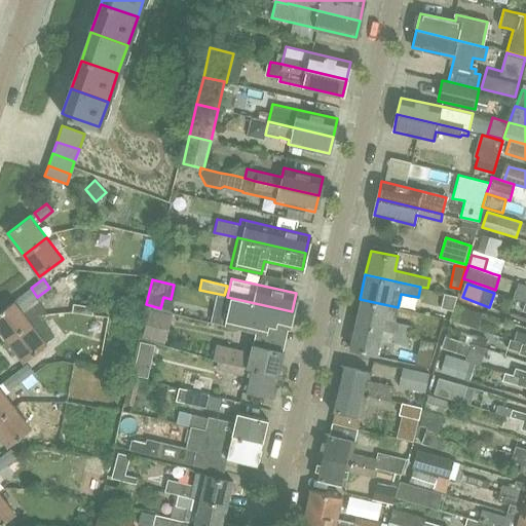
[(14,300),(0,311),(0,329),(8,339),(31,322),(21,309),(37,297),(31,288),(14,300)]
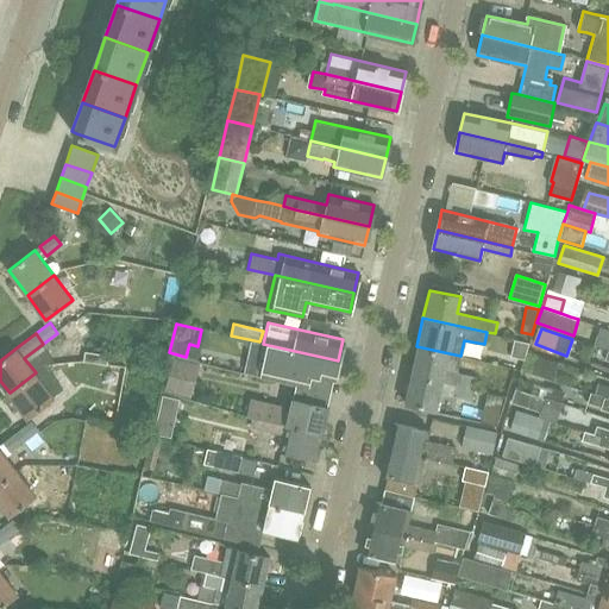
[(527,340),(513,337),(508,353),(523,357),(527,340)]
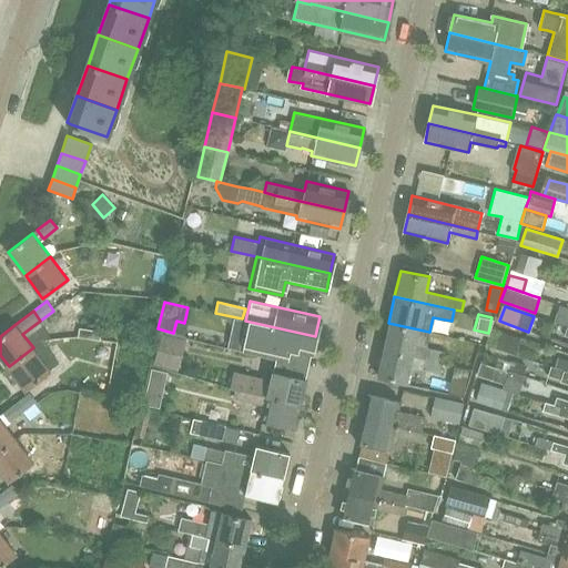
[(312,353),(315,336),(245,321),(239,351),(247,353),(275,358),(284,361),(287,348),(312,353)]
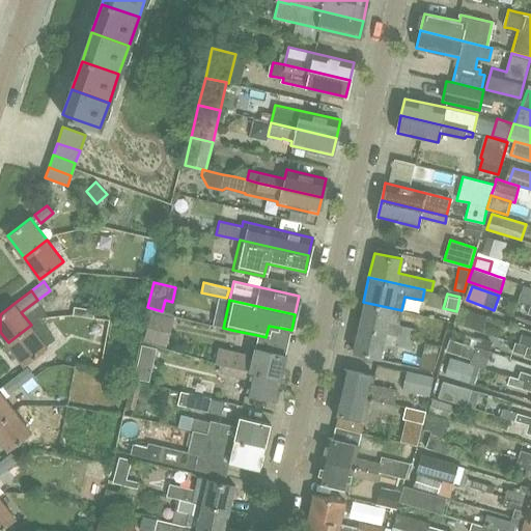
[(363,302),(358,326),(413,338),(416,328),(398,324),(401,310),(363,302)]
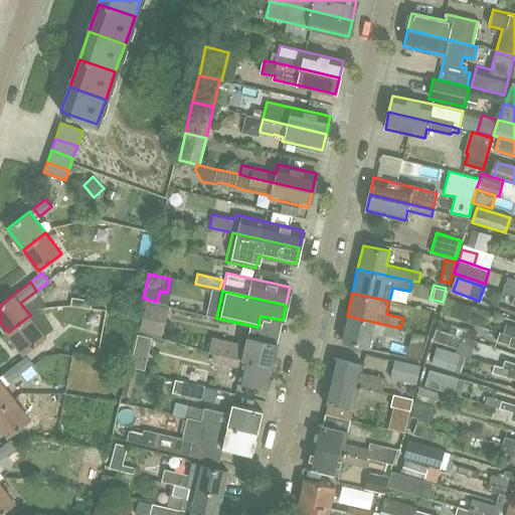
[(71,298),(70,306),(91,308),(92,300),(71,298)]
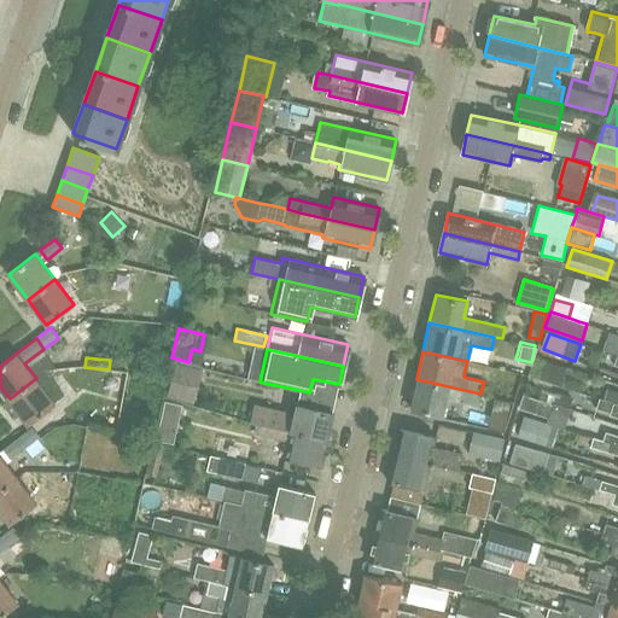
[(542,360),(536,378),(561,386),(566,368),(542,360)]
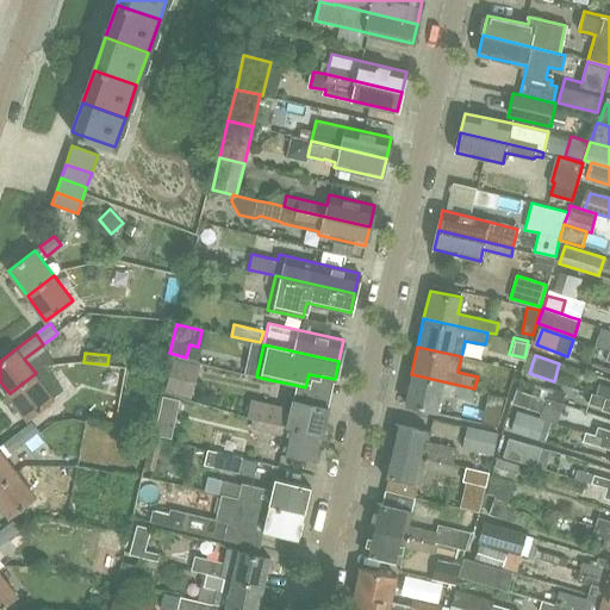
[(163,384),(190,391),(197,363),(169,358),(163,384)]
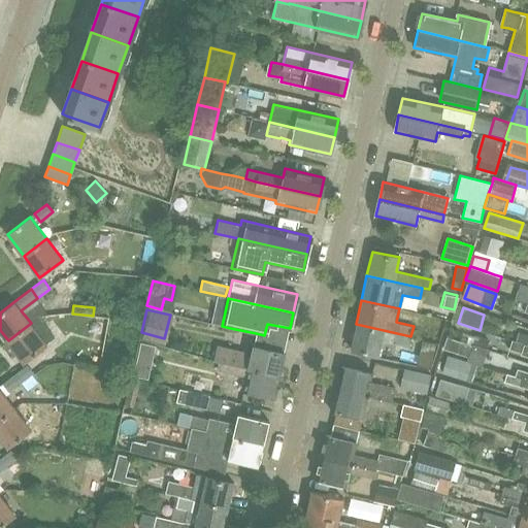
[(41,337),(31,323),(8,340),(25,362),(47,344),(41,337)]
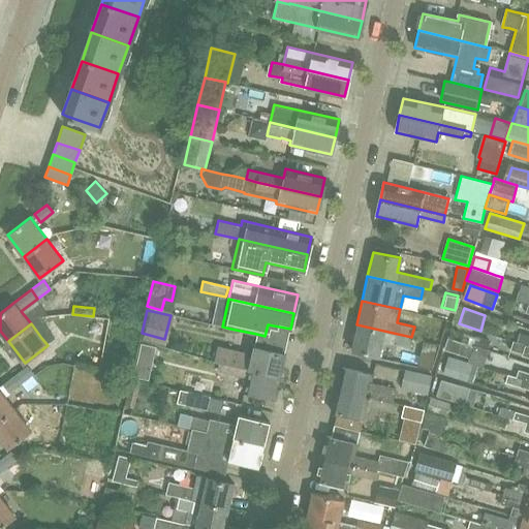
[(411,337),(356,324),(350,349),(378,355),(381,341),(409,348),(411,337)]
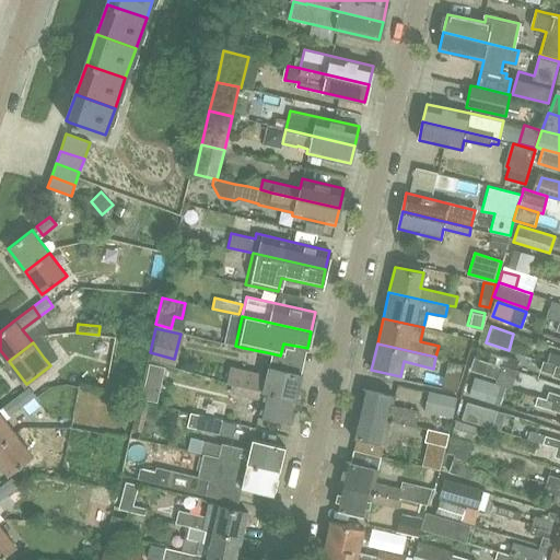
[(501,365),(501,364),(516,369),(520,360),(504,354),(502,359),(497,357),(494,363),(501,365)]
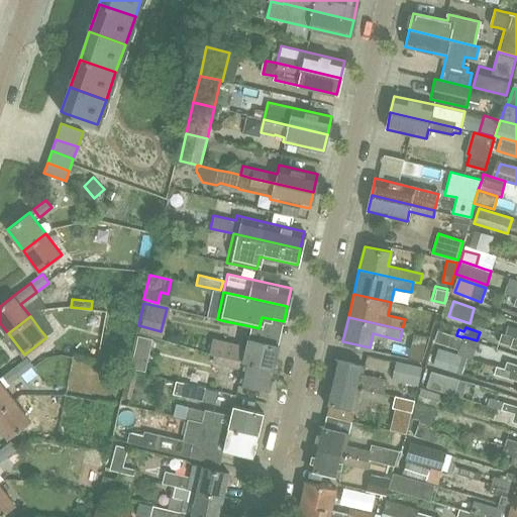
[(458,349),(458,347),(461,338),(437,330),(433,341),(458,349)]
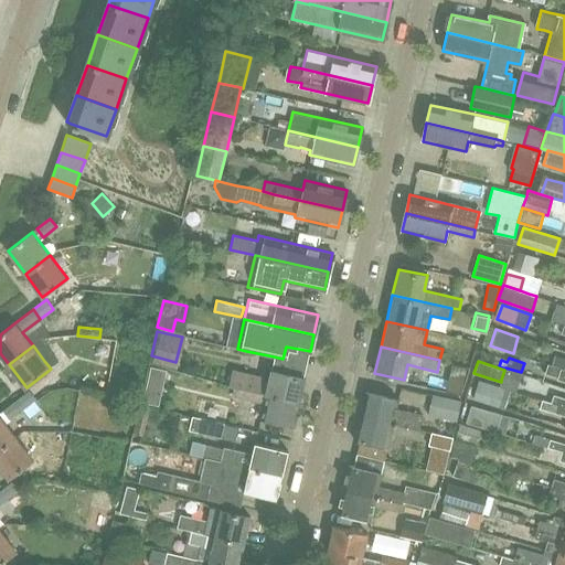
[(452,363),(450,374),(466,377),(467,372),(468,366),(452,363)]
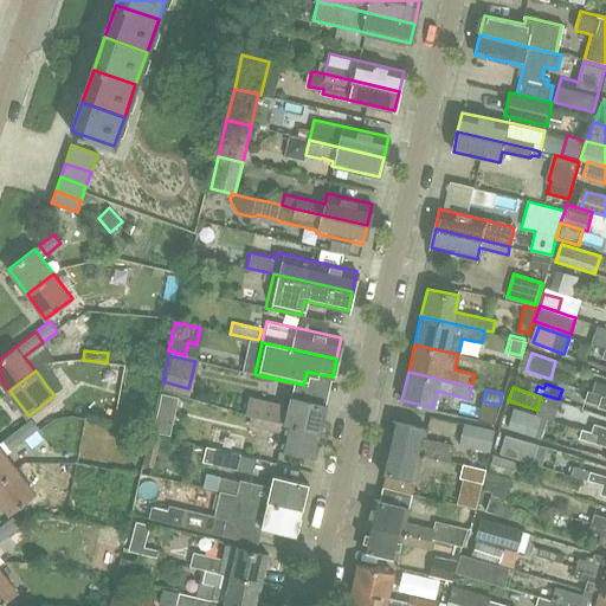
[(605,394),(588,389),(585,400),(598,405),(598,406),(605,408),(605,394)]
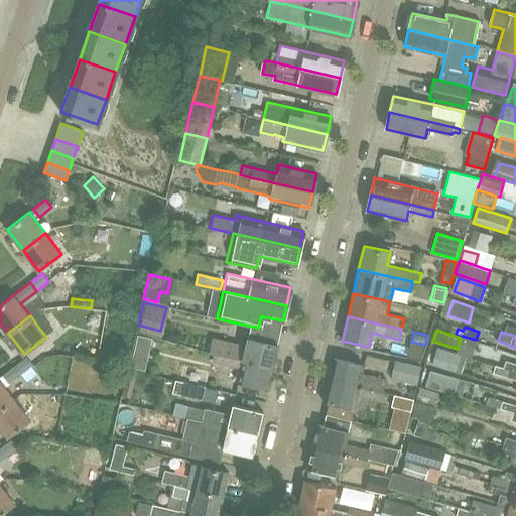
[(137,336),(135,346),(149,350),(152,339),(137,336)]
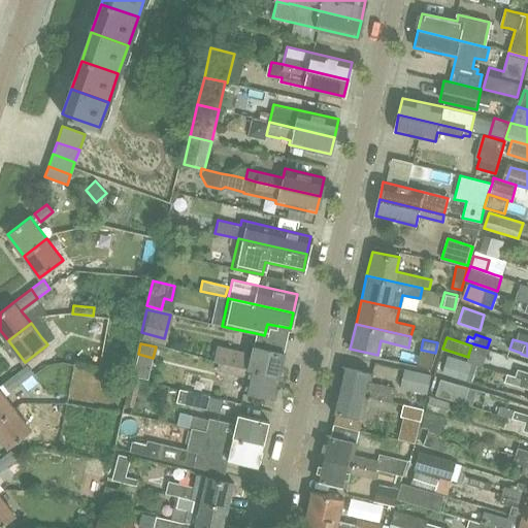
[(278,375),(284,353),(253,345),(252,353),(217,344),(213,361),(224,363),(278,375)]
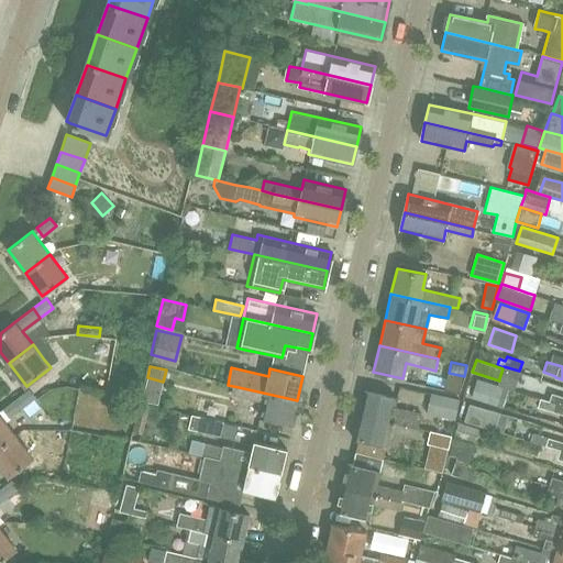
[(503,387),(476,379),(471,397),(497,406),(503,387)]
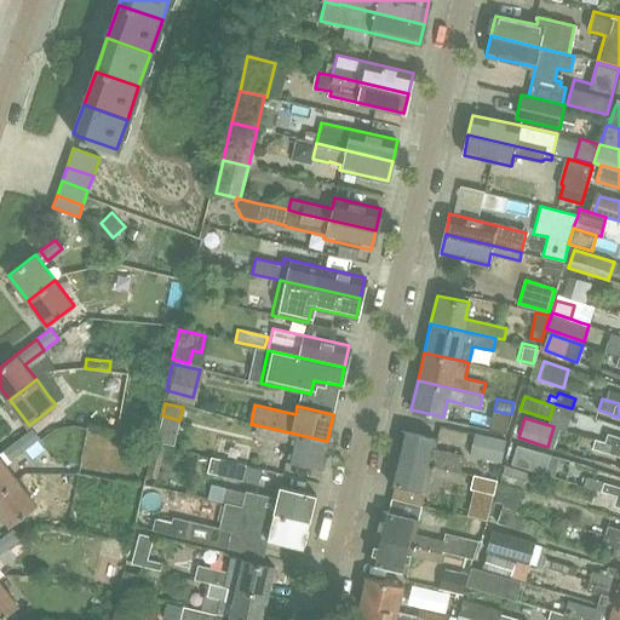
[(321,465),(327,441),(263,426),(262,435),(288,441),(285,457),(321,465)]
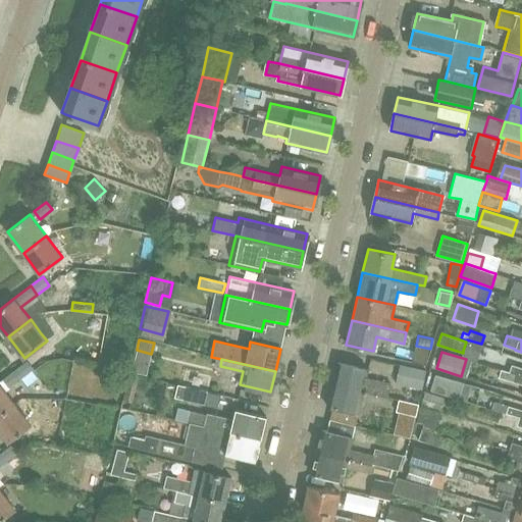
[(15,369),(2,379),(8,387),(21,378),(32,370),(34,369),(28,360),(15,369)]
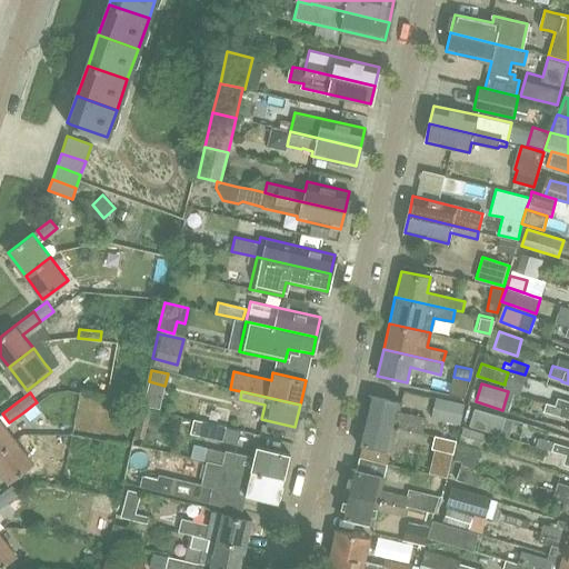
[(368,395),(362,419),(422,432),(426,417),(400,411),(401,402),(368,395)]
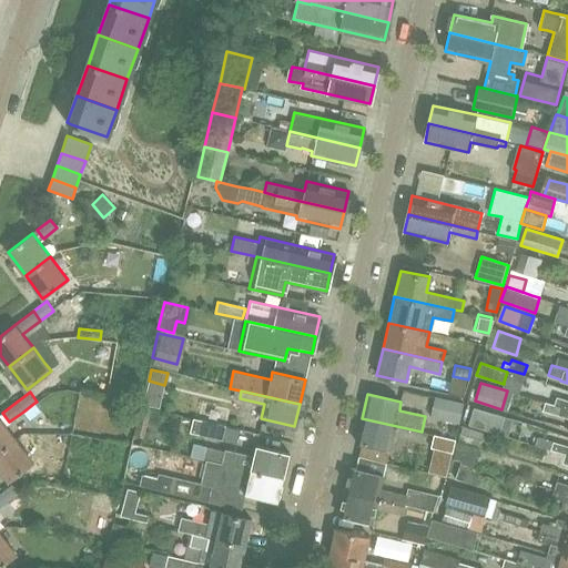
[(435,396),(430,417),(459,424),(464,403),(435,396)]
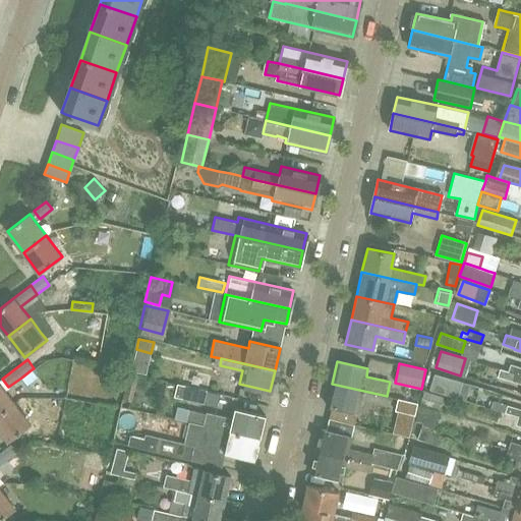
[(520,374),(520,366),(516,365),(511,363),(508,370),(520,374)]
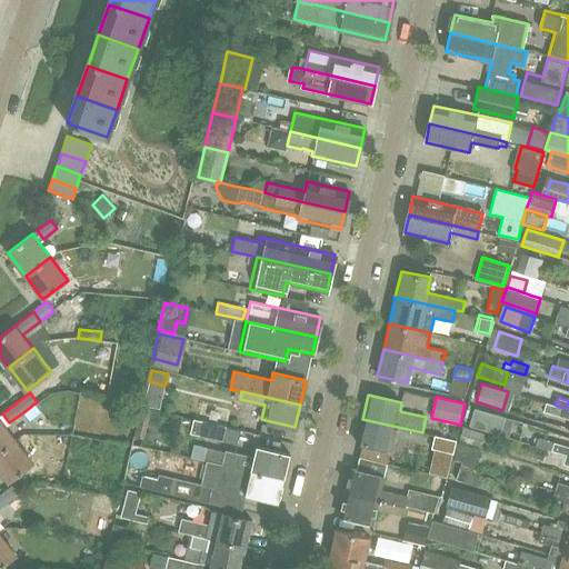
[(568,409),(555,405),(546,402),(543,410),(559,415),(568,417),(568,409)]
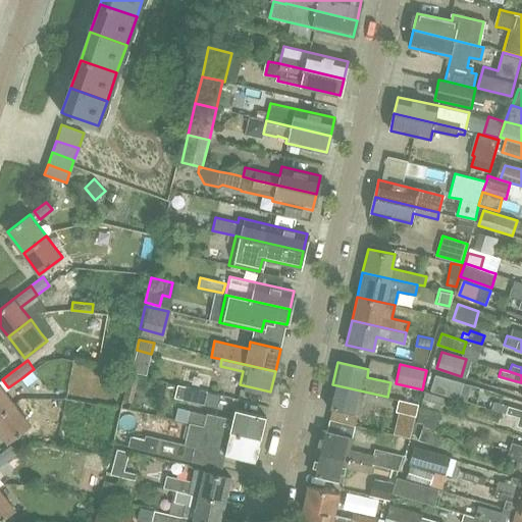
[(129,372),(122,401),(132,403),(139,374),(129,372)]
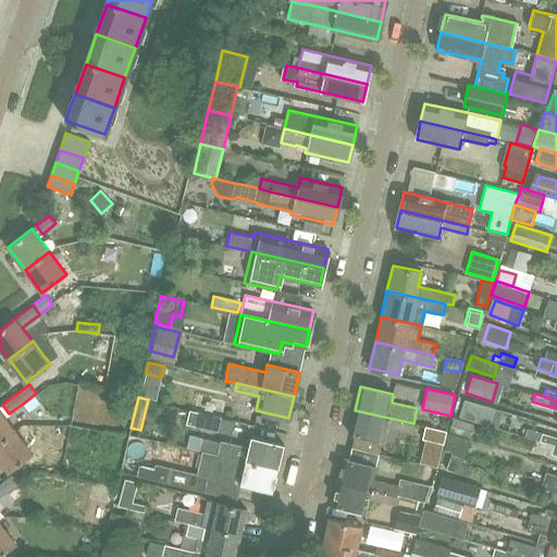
[(460,416),(490,425),(495,408),(466,399),(460,416)]
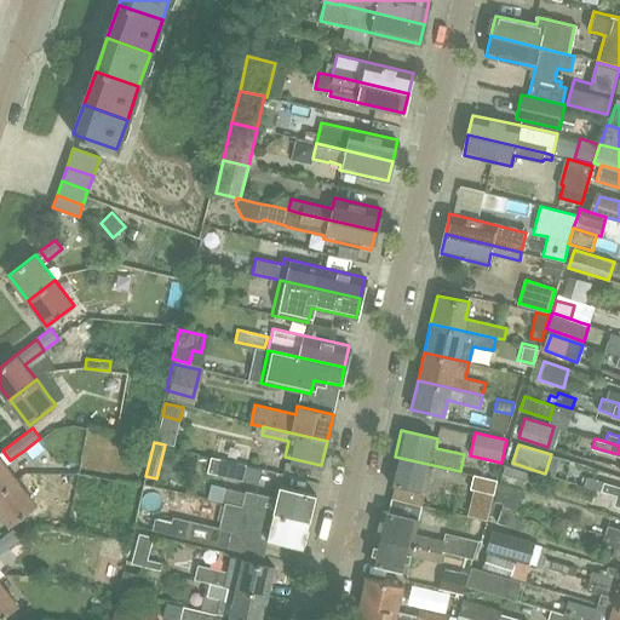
[(0,455),(0,493),(18,480),(6,464),(0,455)]
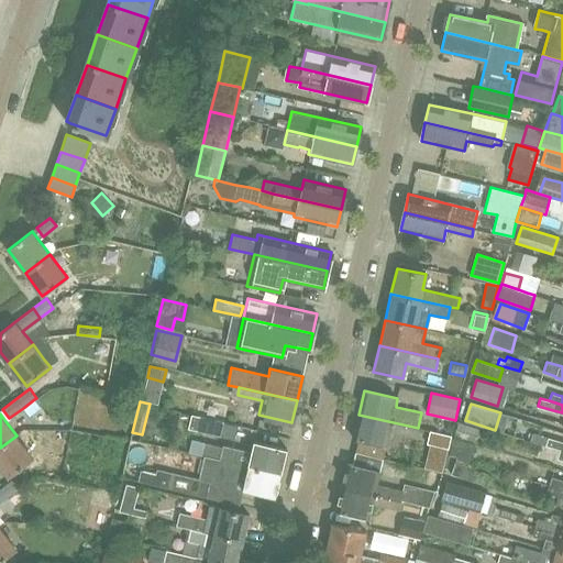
[(359,415),(353,438),(386,445),(389,430),(416,435),(418,428),(359,415)]
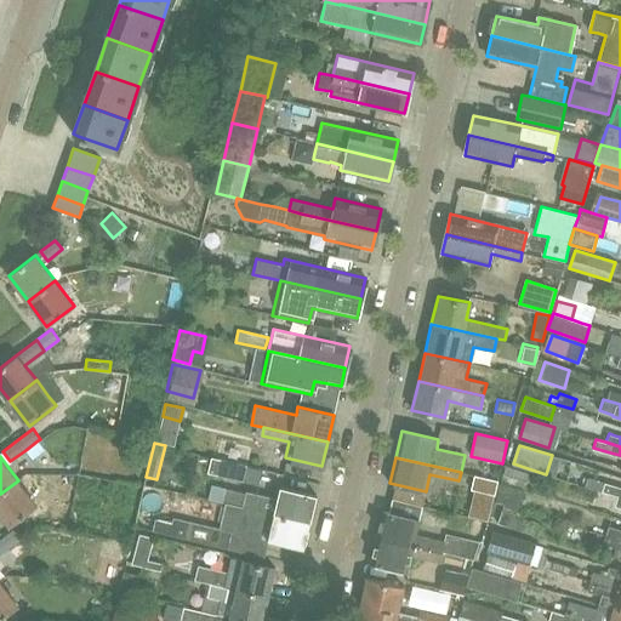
[(208,473),(244,480),(248,466),(211,459),(208,473)]
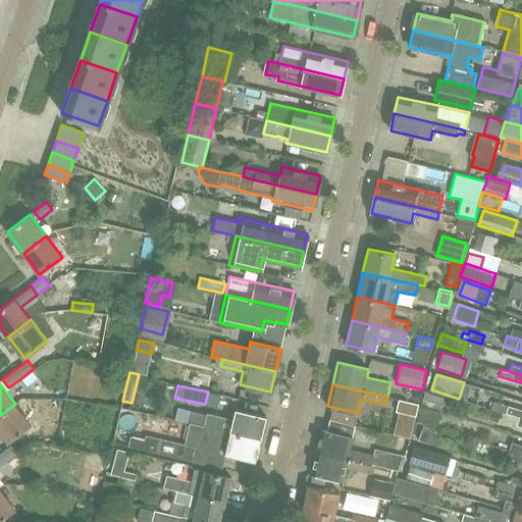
[(424,392),(420,404),(440,410),(445,398),(424,392)]
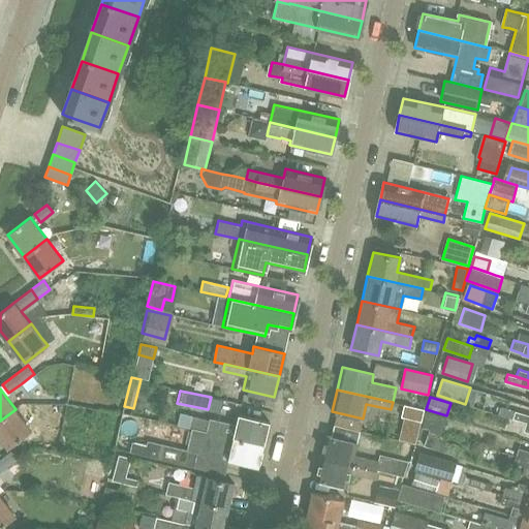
[(404,405),(401,416),(422,422),(424,409),(404,405)]
